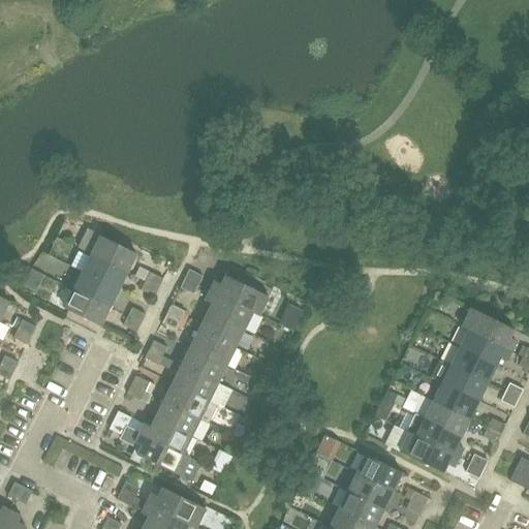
[(126,272),(135,254),(98,236),(90,254),(126,272)]
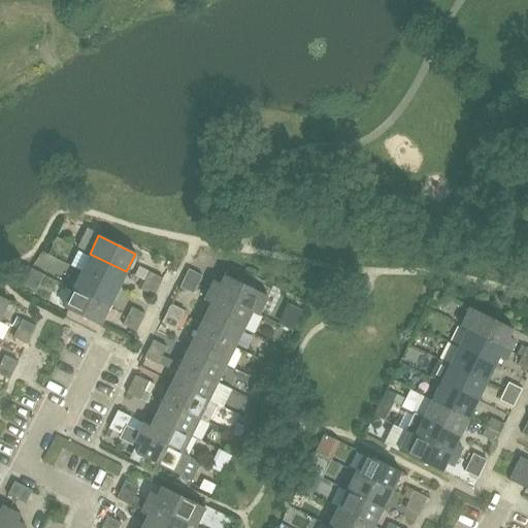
[(117,290),(126,271),(90,254),(80,271),(117,290)]
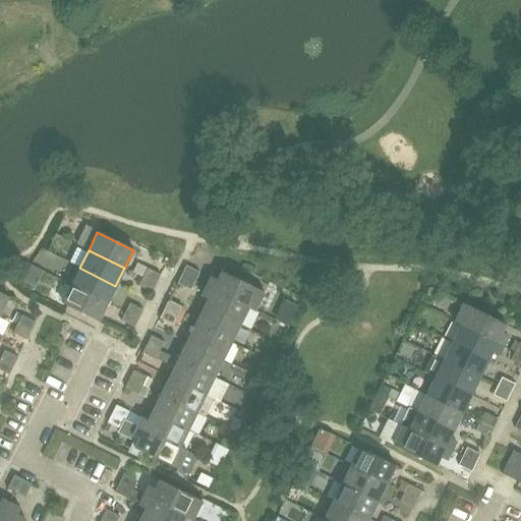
[(185,266),(180,274),(194,281),(198,273),(185,266)]
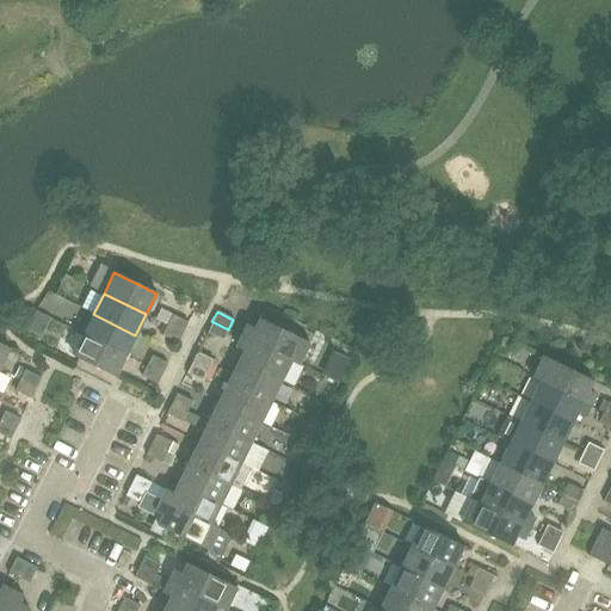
[(125,356),(135,335),(93,314),(84,334),(125,356)]
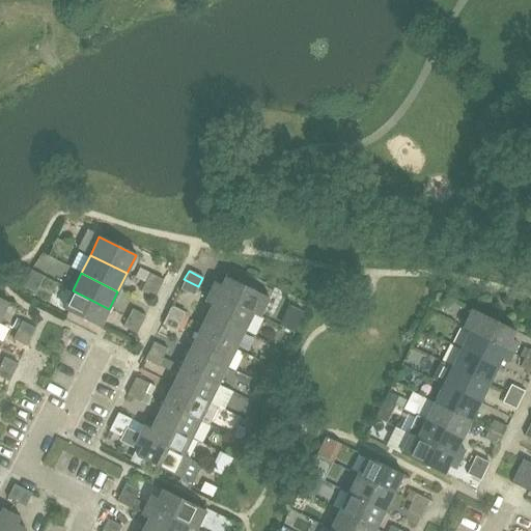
[(149,273),(144,282),(159,289),(163,279),(149,273)]
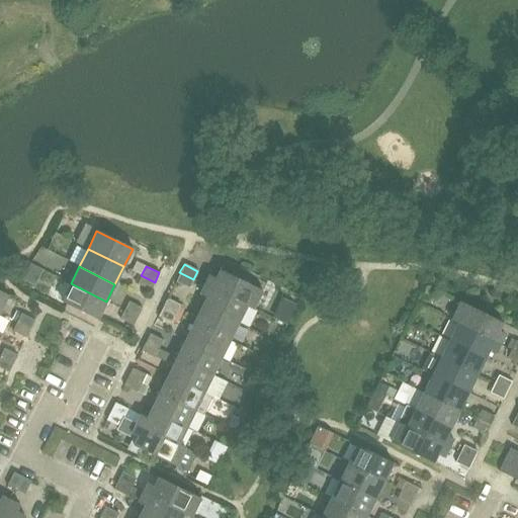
[(262,290),(220,270),(216,278),(208,275),(203,284),(247,306),(246,307),(252,310),(262,290)]
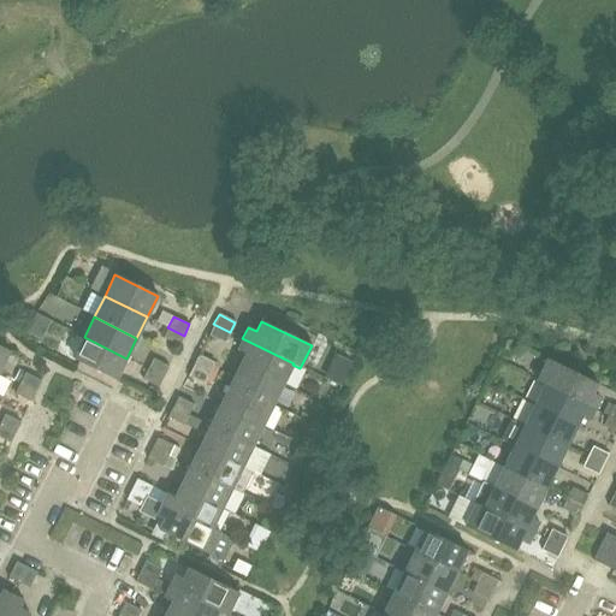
[(224,343),(230,332),(213,324),(208,335),(224,343)]
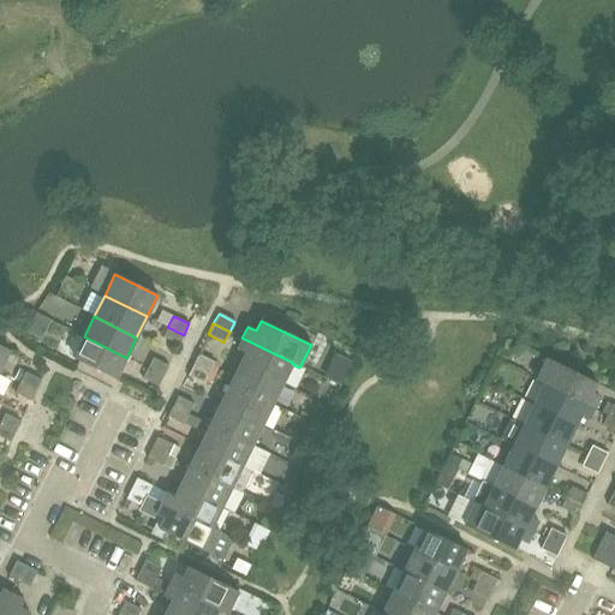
[(179,345),(184,335),(167,327),(162,336),(179,345)]
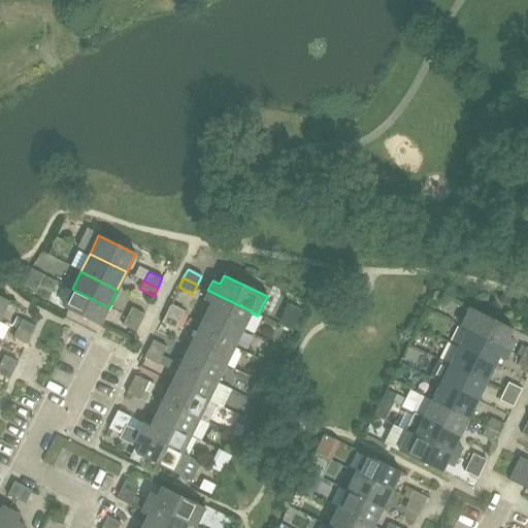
[(99,326),(108,307),(72,289),(63,307),(99,326)]
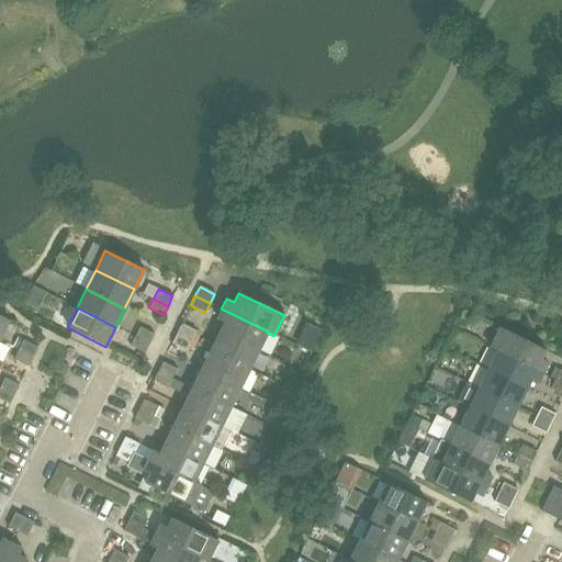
[(268,332),(221,308),(216,318),(224,323),(220,332),(258,350),(267,333),(268,332)]
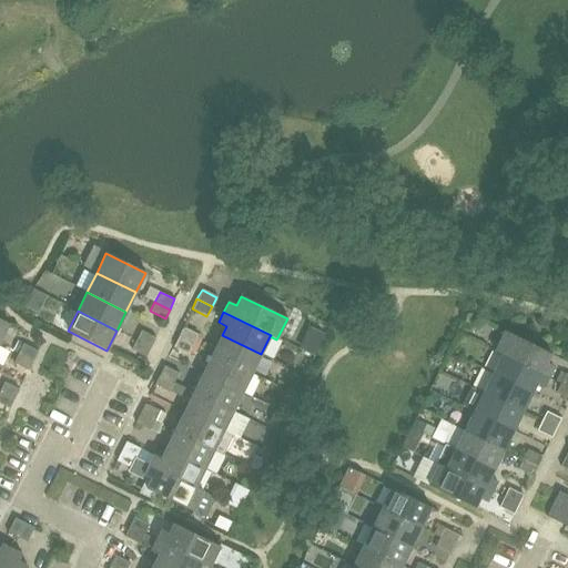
[(182,327),(178,337),(192,345),(198,335),(182,327)]
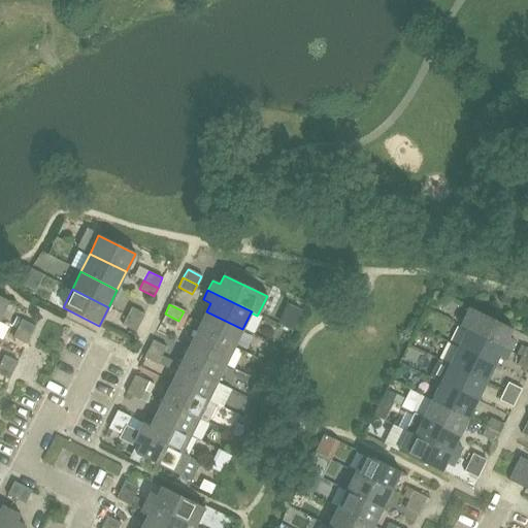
[(127,316),(140,323),(144,314),(131,306),(127,316)]
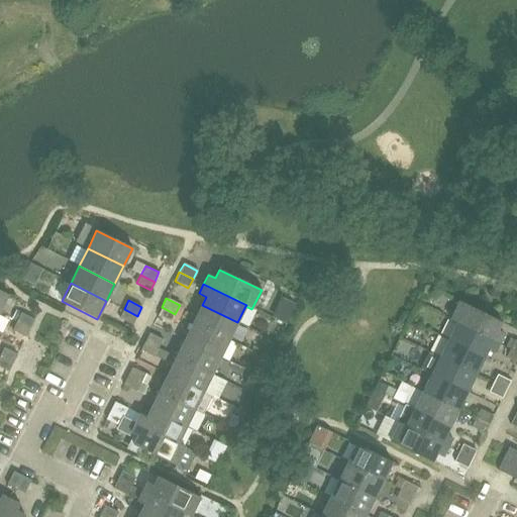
[(497,330),(501,322),(459,301),(450,320),(456,323),(456,322),(499,343),(504,334),(497,330)]
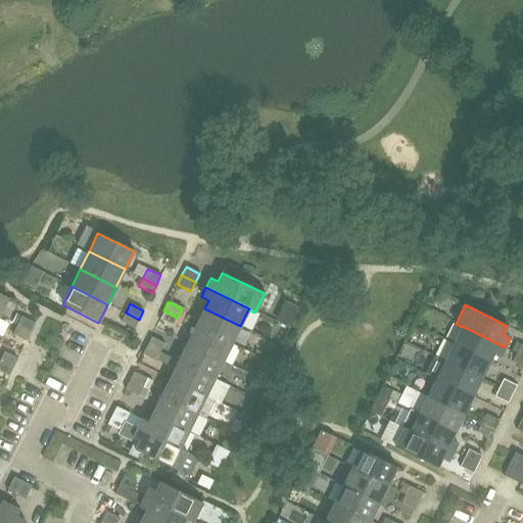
[(232,344),(240,326),(204,308),(195,326),(232,344)]
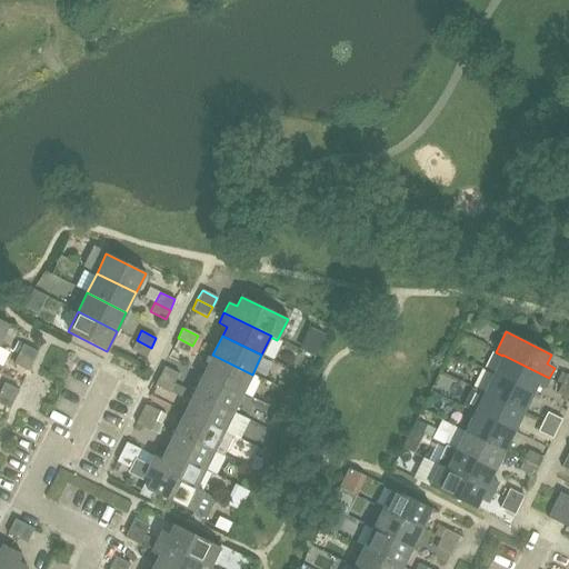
[(188,355),(192,346),(178,338),(173,348),(188,355)]
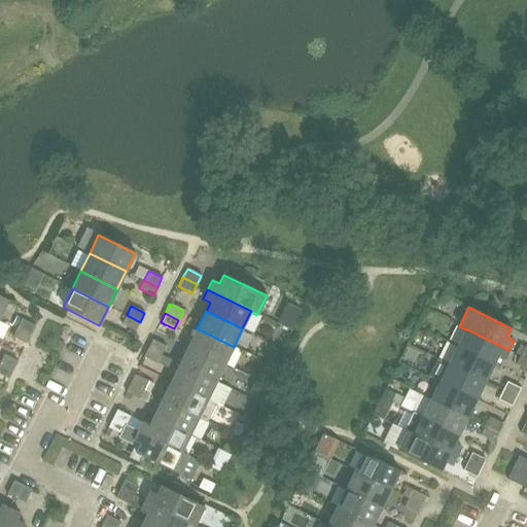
[(136,331),(140,322),(127,315),(121,324),(136,331)]
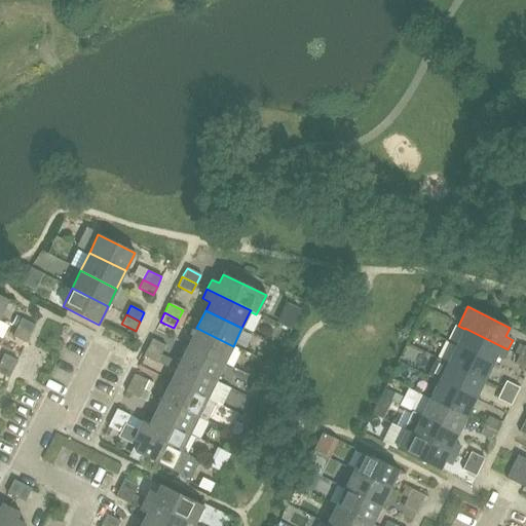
[(16,327),(31,334),(35,325),(22,318),(16,327)]
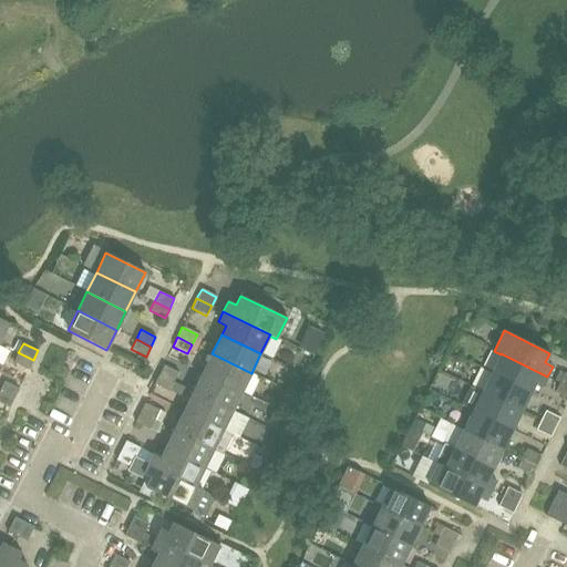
[(33,360),(18,352),(13,362),(28,370),(33,360)]
